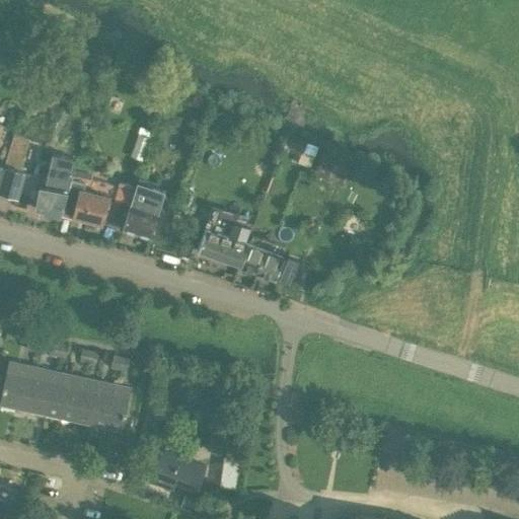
[(292,103),(287,123),(305,127),(309,107),(292,103)]
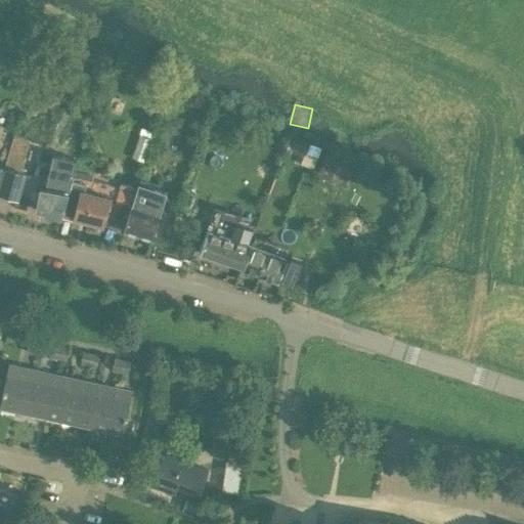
[(142,128),(139,134),(151,138),(154,132),(142,128)]
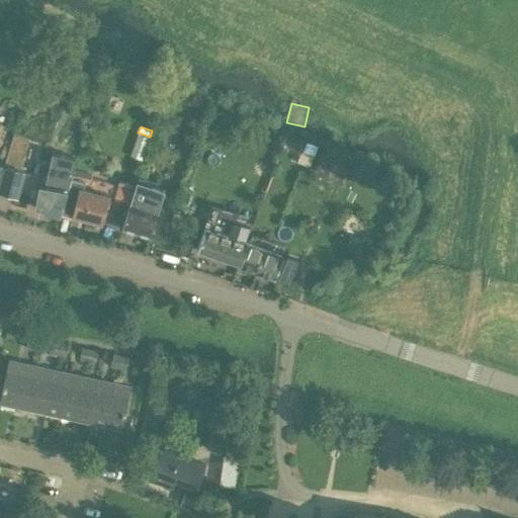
[(287,144),(303,150),(306,141),(291,135),(287,144)]
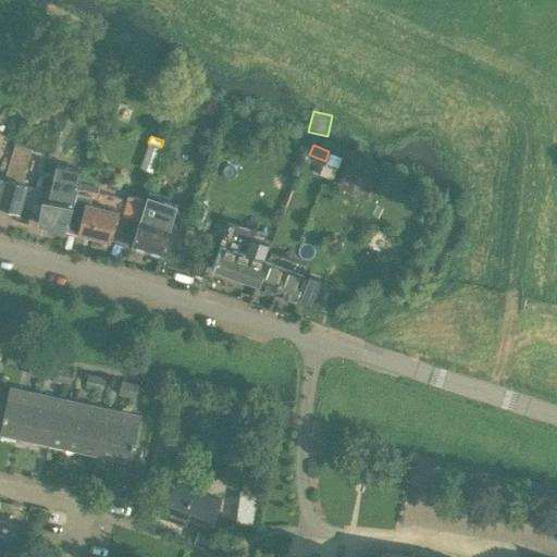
[(65,231),(66,230),(75,192),(76,186),(78,187),(82,170),(57,163),(48,198),(42,197),(38,221),(48,224),(48,226),(65,231)]
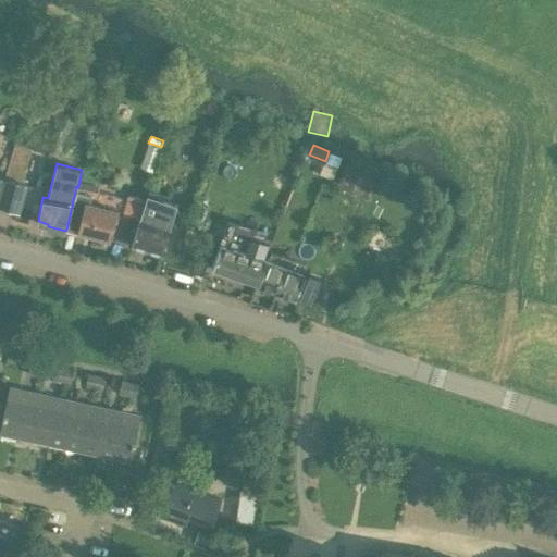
[(339,184),(367,195),(372,182),(370,172),(348,163),(339,184)]
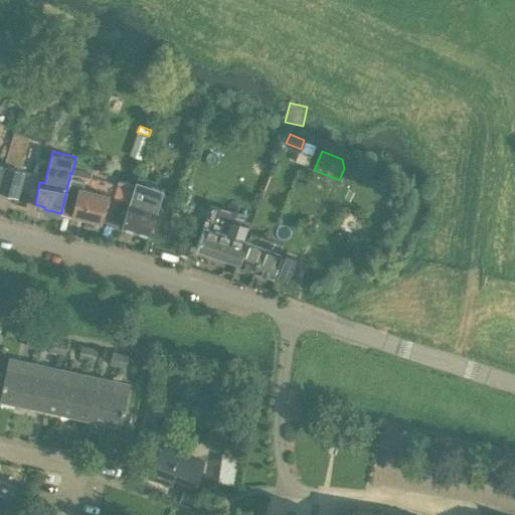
[(16,194),(22,169),(7,165),(0,190),(16,194)]
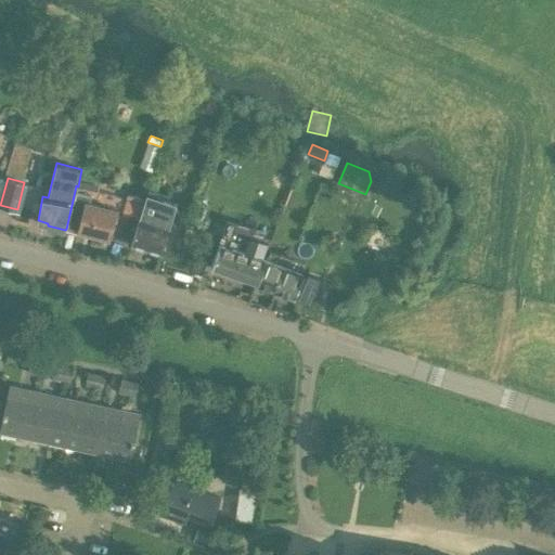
[(91,195),(75,191),(66,229),(108,240),(113,226),(115,226),(117,214),(116,214),(117,209),(89,203),(91,195)]
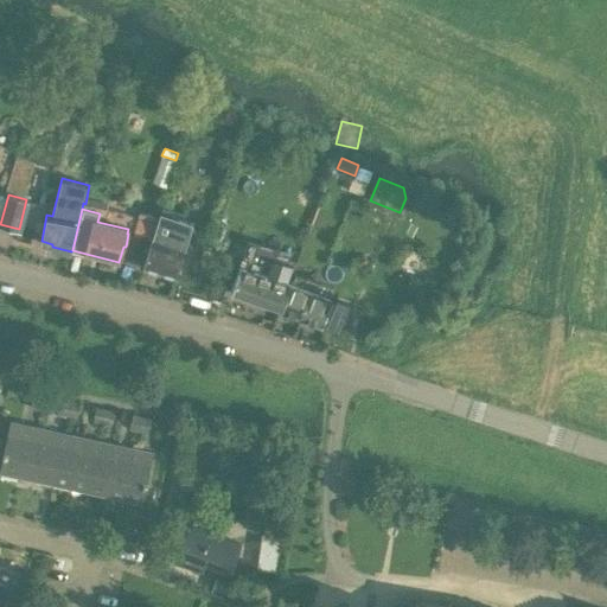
[(132,234),(152,240),(157,219),(136,215),(132,234)]
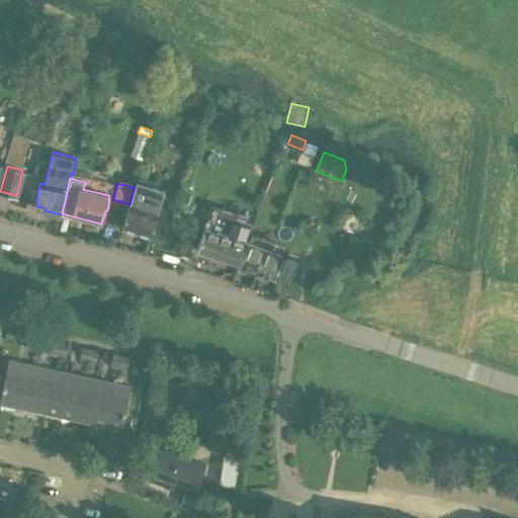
[(151,188),(137,184),(123,228),(152,236),(159,211),(163,200),(149,196),(151,188)]
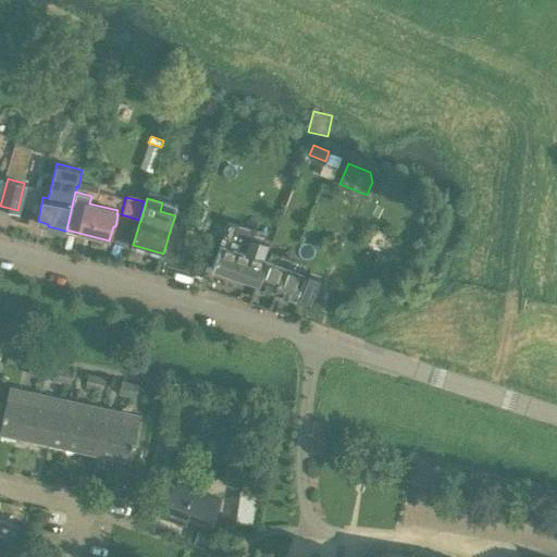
[(332,248),(339,244),(333,233),(325,237),(332,248)]
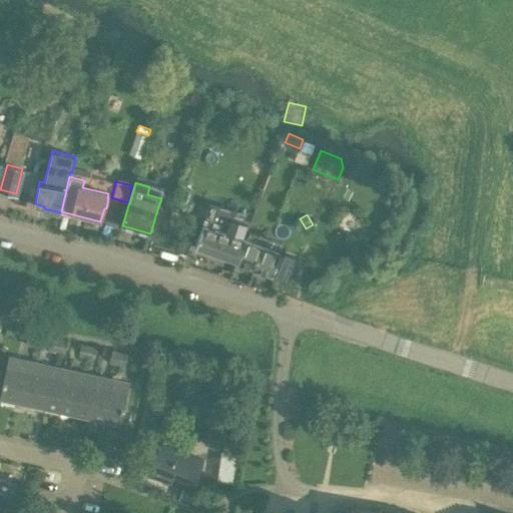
[(237,260),(244,238),(203,224),(196,245),(237,260)]
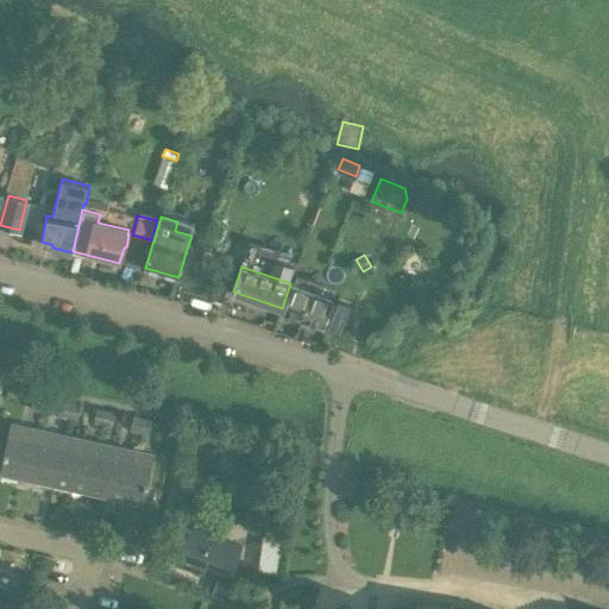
[(281,312),(302,320),(313,292),(290,283),(282,308),(281,312)]
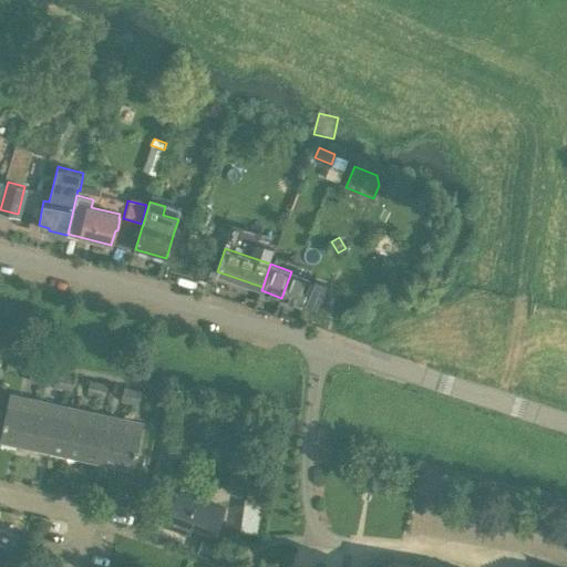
[(312,281),(309,280),(310,278),(291,271),(281,298),(301,305),(303,297),(306,298),(305,303),(318,308),(328,278),(315,274),(312,281)]
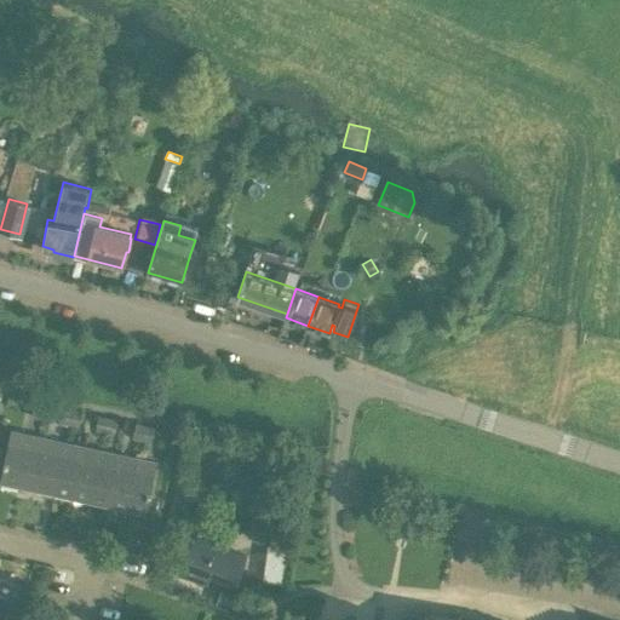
[(45,403),(34,401),(32,417),(41,418),(45,403)]
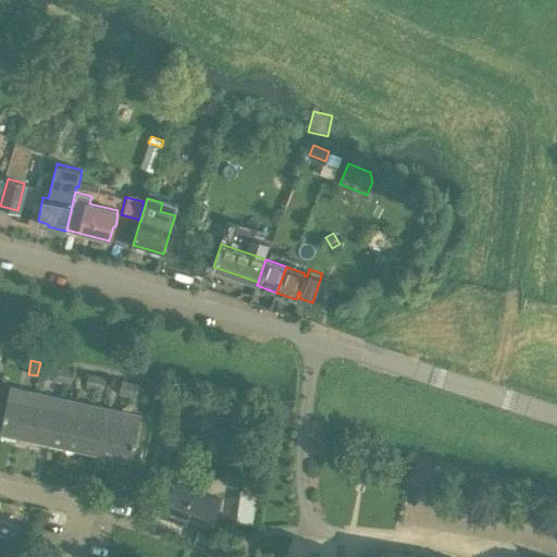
[(53,379),(62,380),(64,367),(56,366),(53,379)]
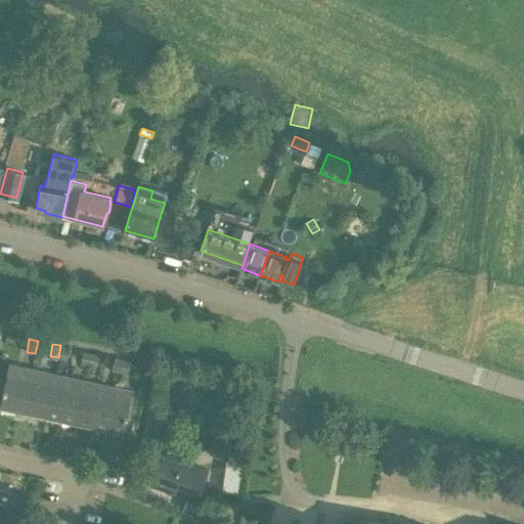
[(60,345),(58,357),(66,359),(69,347),(60,345)]
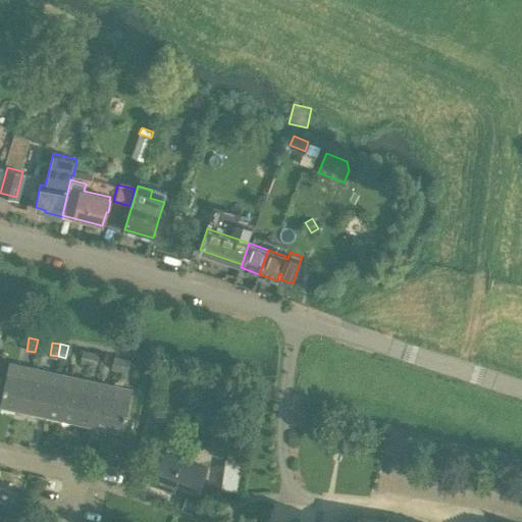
[(83,349),(80,362),(88,364),(91,351),(83,349)]
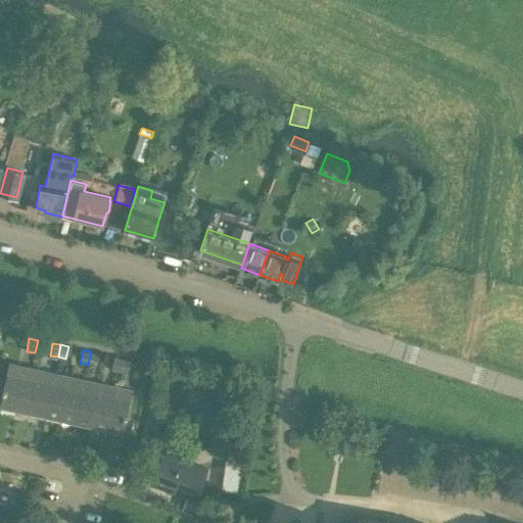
[(91,351),(88,365),(96,366),(98,353),(91,351)]
